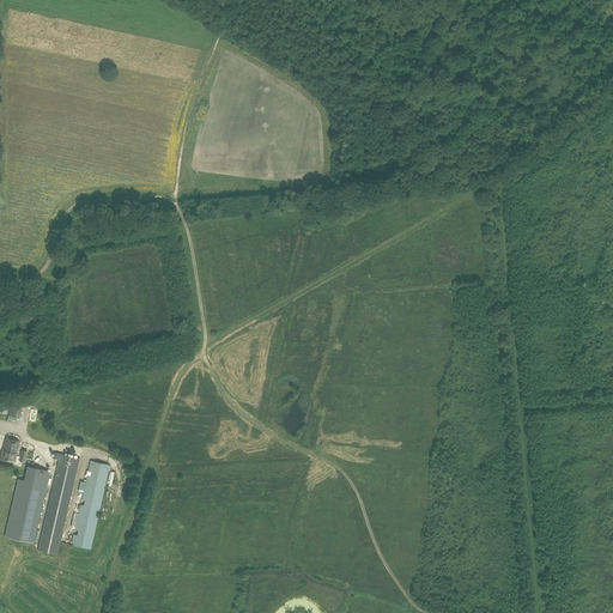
[(19,418),(22,405),(10,402),(7,416),(19,418)]
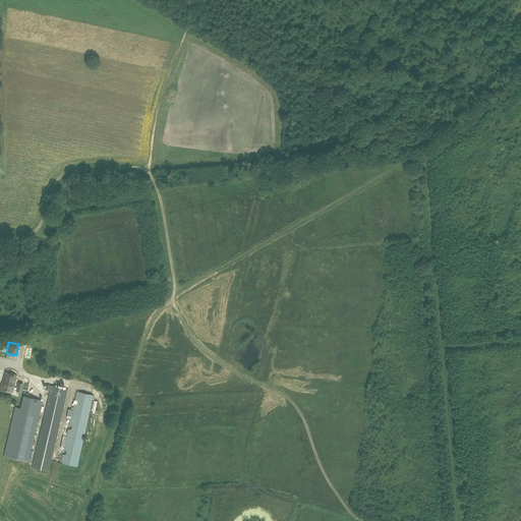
[(12,393),(16,374),(4,372),(0,391),(12,393)]
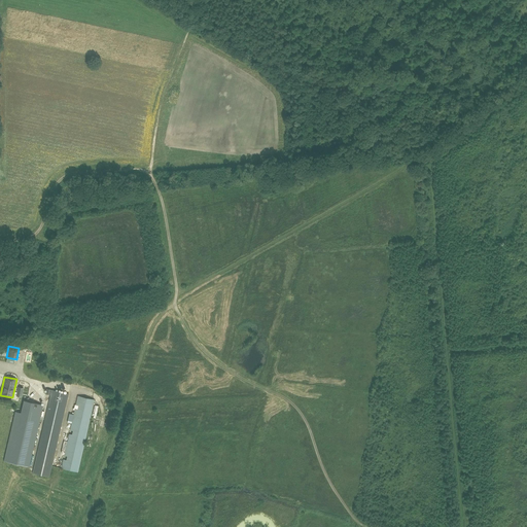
[(49,477),(68,393),(46,389),(45,394),(50,395),(33,472),(49,477)]
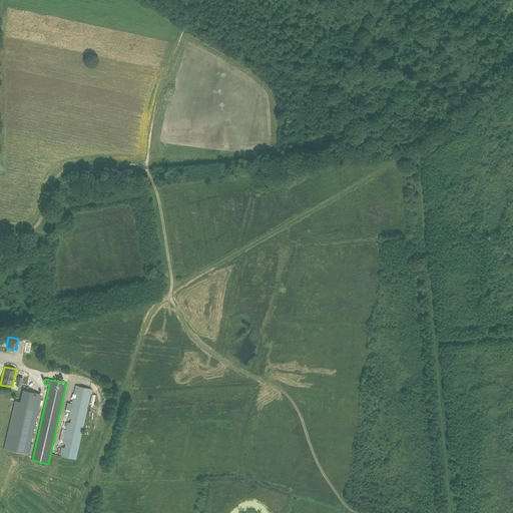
[(64,448),(61,447),(59,456),(76,460),(92,389),(75,386),(73,395),(76,395),(75,400),(72,399),(68,419),(70,420),(69,425),(67,424),(62,444),(65,444),(64,448)]
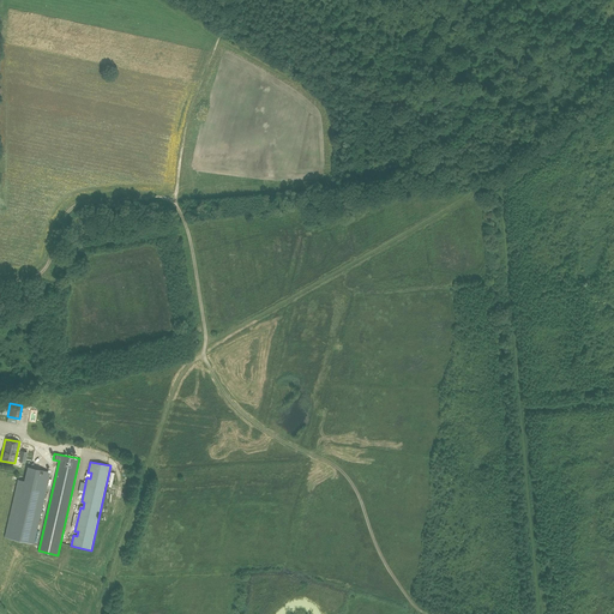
[(25,481),(18,480),(5,537),(35,545),(48,487),(50,473),(29,467),(25,481)]
